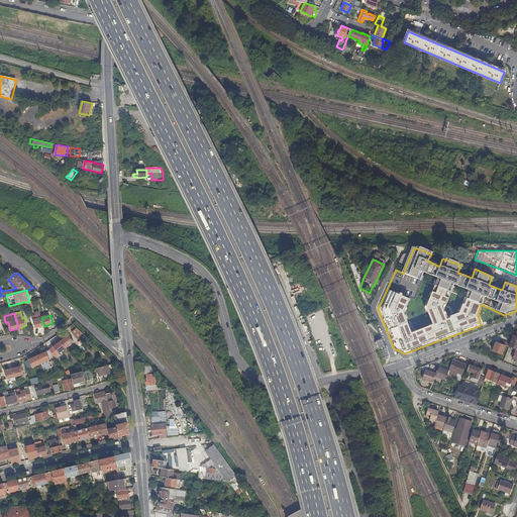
[(41,318),(33,320),(35,328),(44,326),(41,318)]
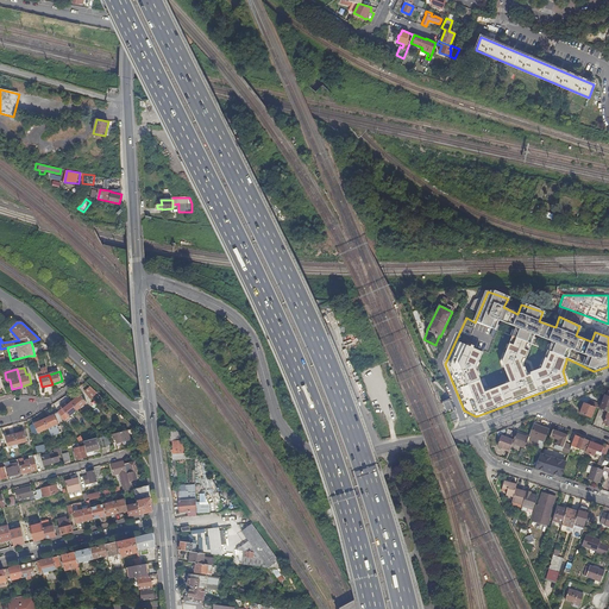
[(92,400),(96,395),(88,387),(83,393),(92,400)]
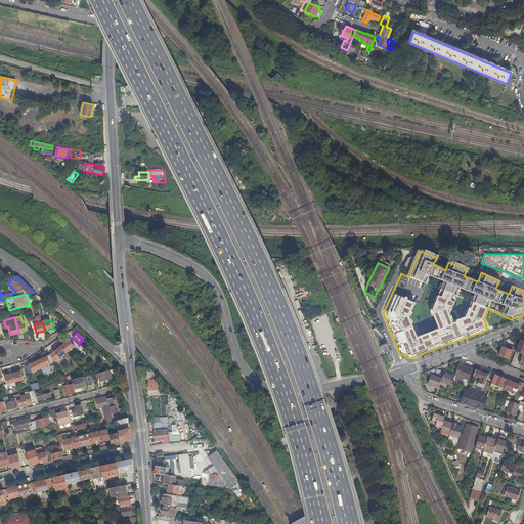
[(70,340),(61,346),(68,353),(72,349),(75,347),(70,340)]
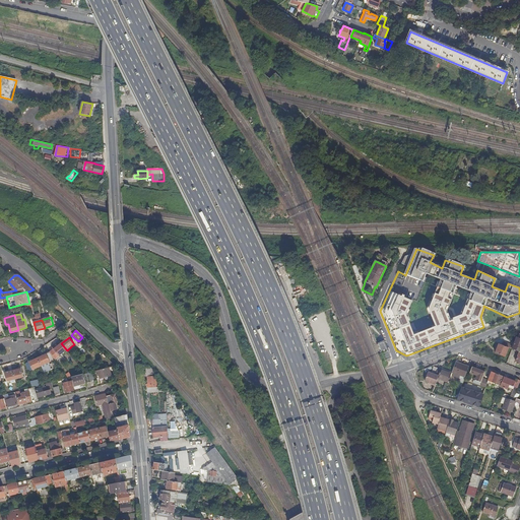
[(386,359),(387,355),(380,339),(375,341),(379,351),(380,351),(383,360),(384,360),(384,359),(386,359)]
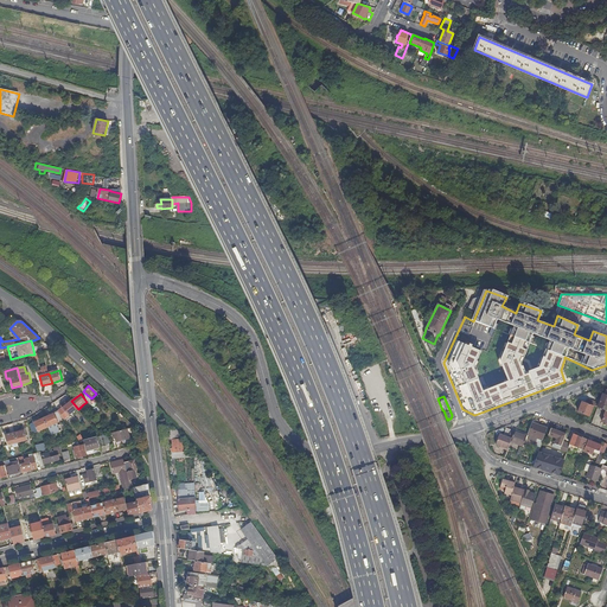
[(78,409),(71,401),(68,404),(64,407),(59,411),(64,420),(65,420),(78,409)]
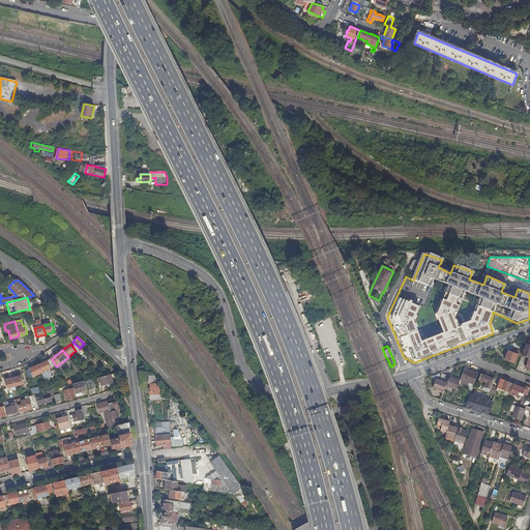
[(511,351),(508,350),(505,359),(514,363),(518,354),(511,351)]
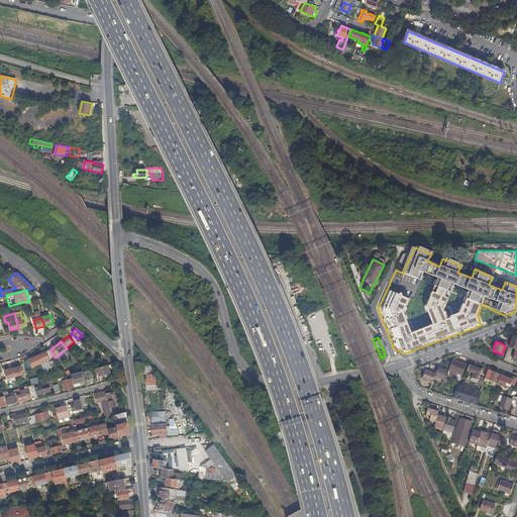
[(50,350),(49,349),(46,351),(45,350),(43,351),(43,352),(37,355),(41,364),(49,359),(49,360),(55,357),(50,350)]
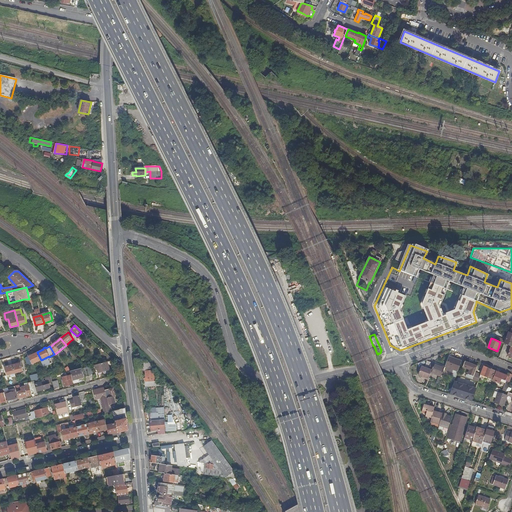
[(41,360),(37,352),(28,356),(32,364),(41,360)]
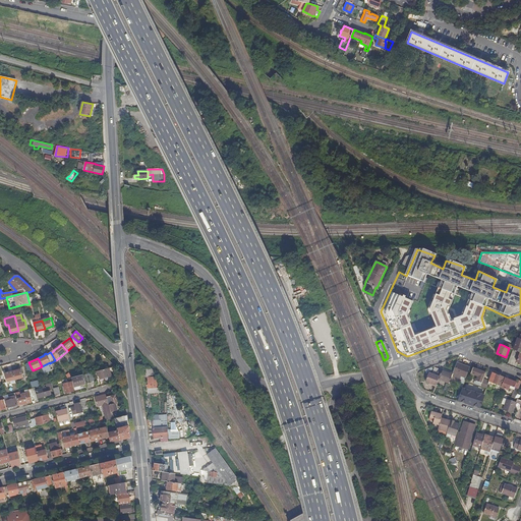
[(469,367),(457,362),(453,372),(466,377),(469,367)]
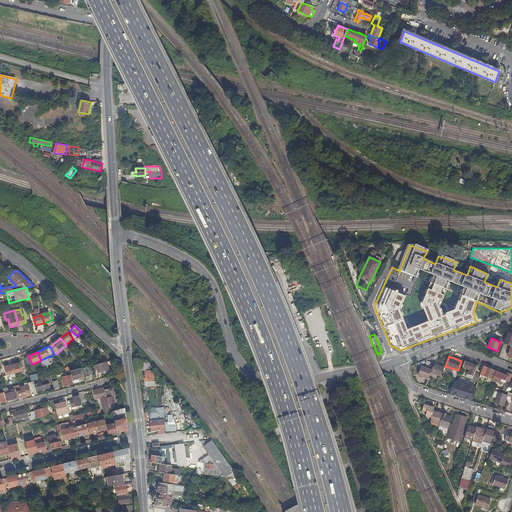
[(475,372),(477,366),(465,361),(463,367),(470,369),(468,374),(473,376),(475,372)]
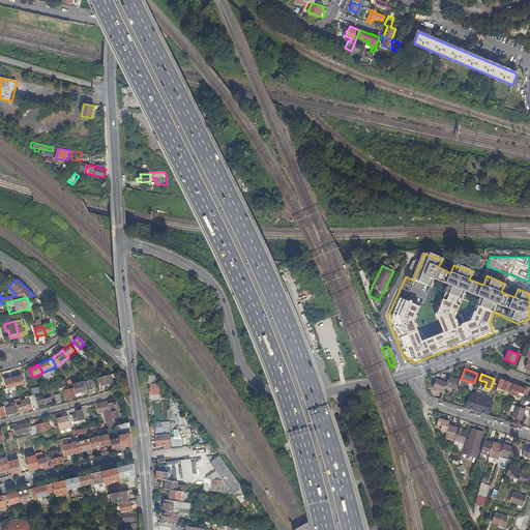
[(113,383),(111,375),(97,378),(98,382),(99,382),(101,386),(113,383)]
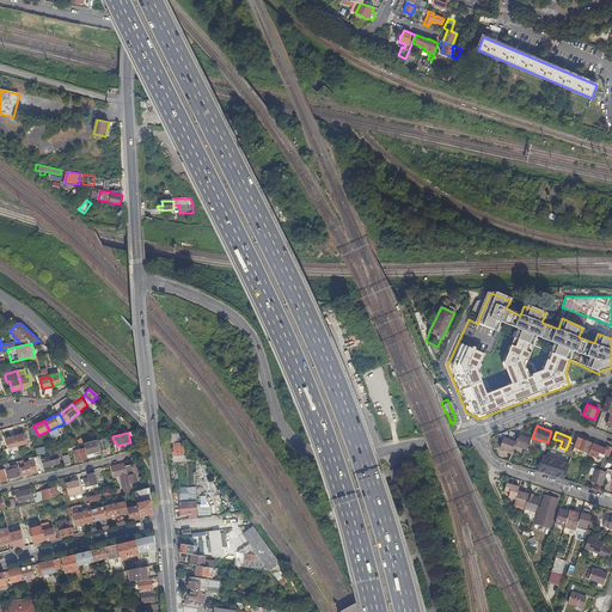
[(16,436),(18,446),(28,444),(25,434),(16,436)]
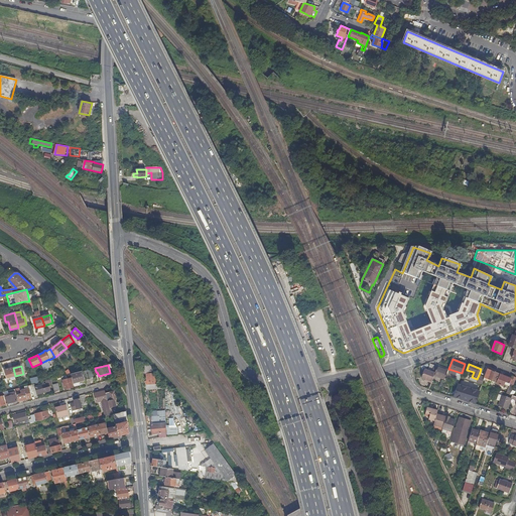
[(432,371),(426,369),(424,369),(421,377),(427,380),(427,381),(431,382),(432,380),(434,375),(444,379),(448,370),(437,366),(436,368),(433,367),(432,371)]
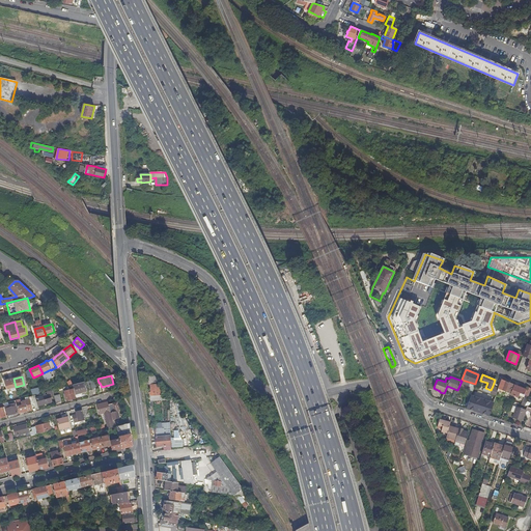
[(7,389),(16,387),(14,379),(4,381),(7,389)]
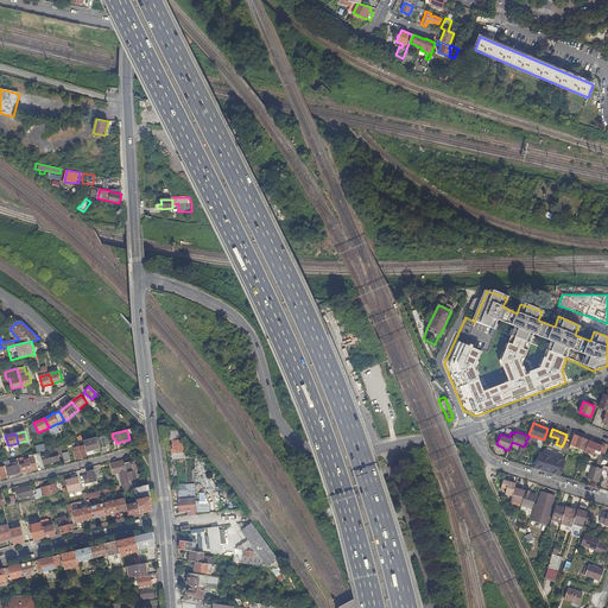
[(100,448),(111,445),(108,435),(100,437),(97,437),(100,448)]
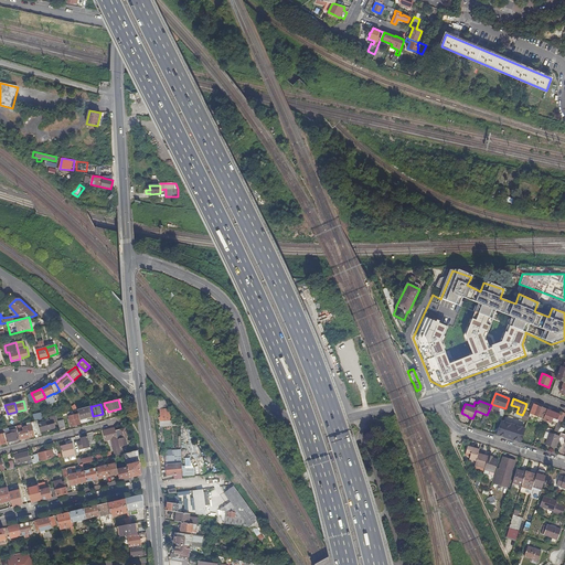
[(530,413),(524,411),(522,415),(521,418),(529,420),(530,416),(542,420),(546,408),(534,404),(530,413)]
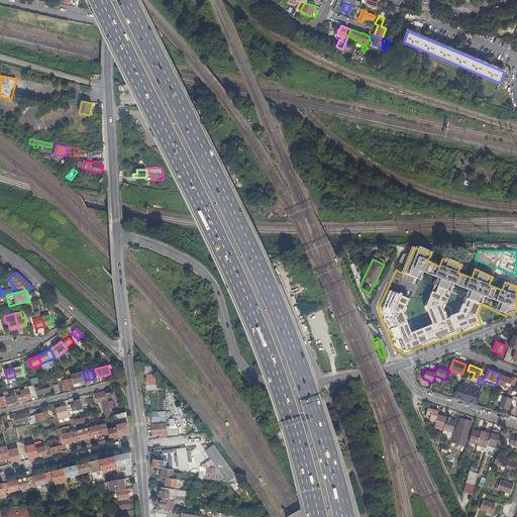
[(74,385),(85,382),(83,372),(71,376),(72,379),(74,385)]
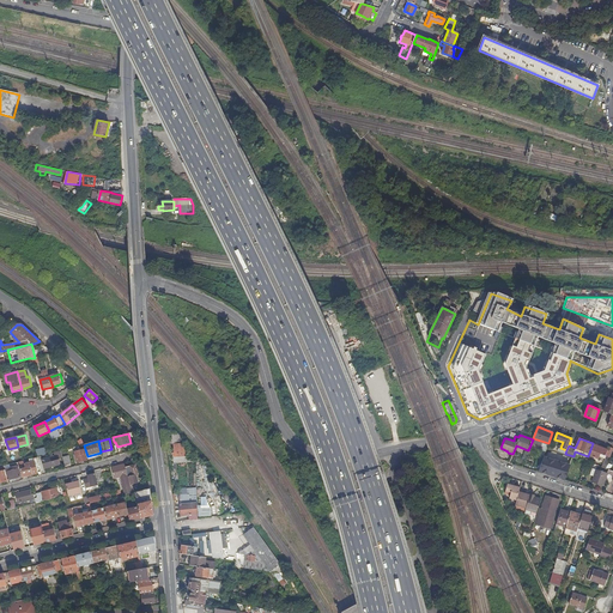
[(596,442),(595,441),(590,455),(599,457),(600,455),(600,453),(605,455),(606,455),(602,467),(606,468),(612,449),(612,448),(608,447),(607,449),(595,444),(596,442)]
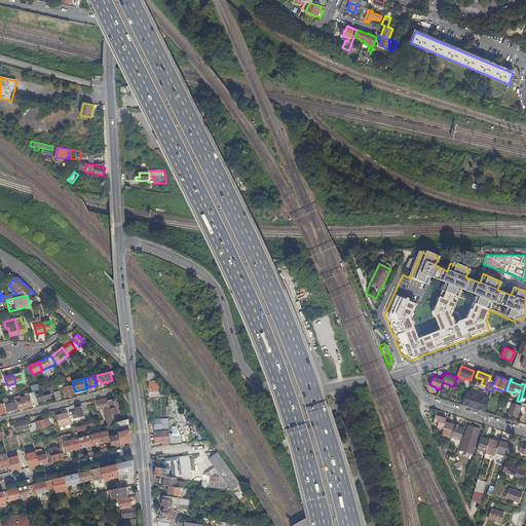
[(67,397),(76,395),(75,395),(75,391),(73,385),(69,386),(68,383),(63,384),(64,386),(67,397)]
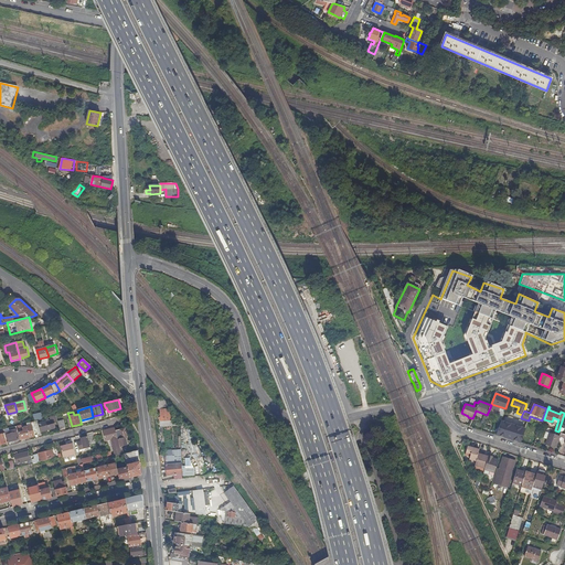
[(497,434),(521,443),(525,428),(501,420),(497,434)]
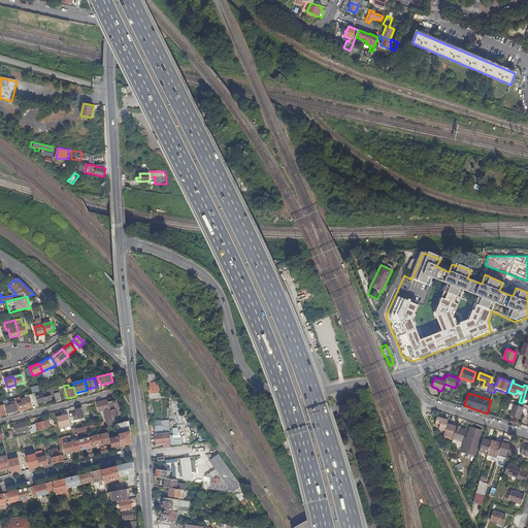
[(26,398),(28,408),(32,407),(32,405),(35,404),(33,396),(32,394),(27,395),(28,397),(26,398)]
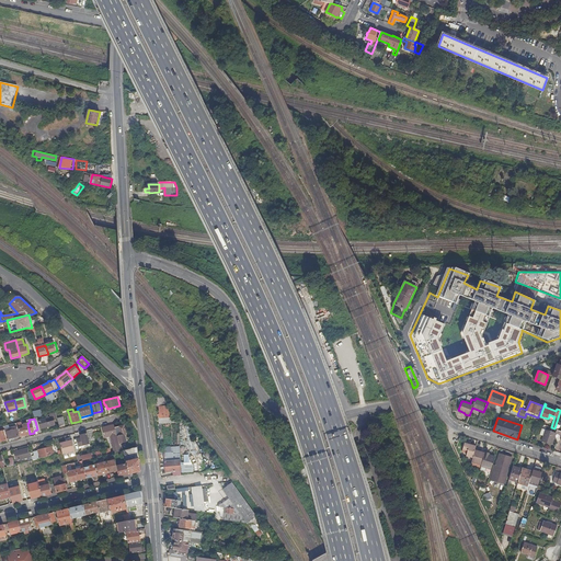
[(38,420),(41,428),(47,427),(49,426),(56,425),(54,421),(47,423),(45,419),(38,420)]
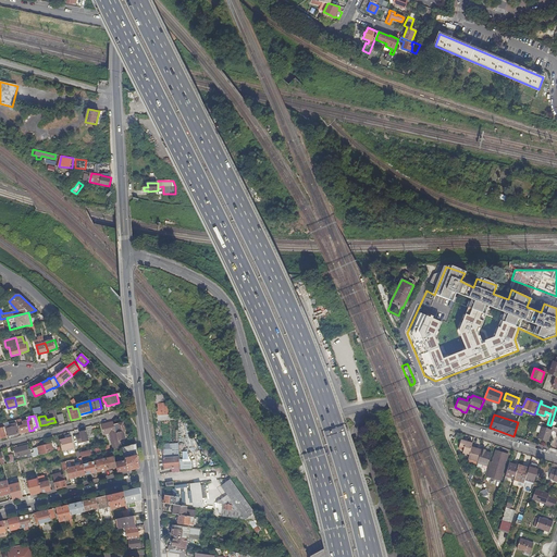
[(17,420),(21,433),(29,431),(27,420),(23,421),(22,419),(21,419),(17,420)]
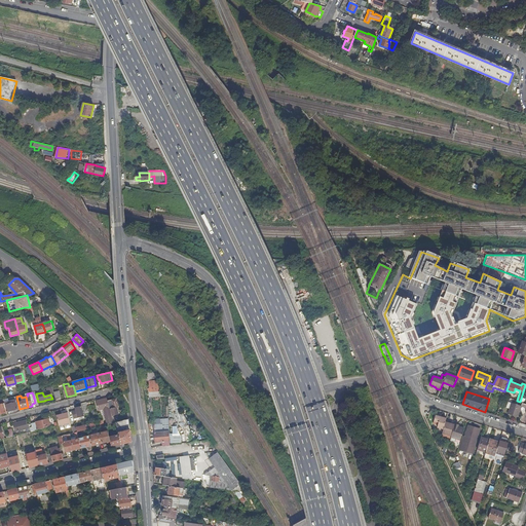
[(4,400),(7,412),(17,410),(14,400),(8,401),(8,399),(5,400),(4,400)]
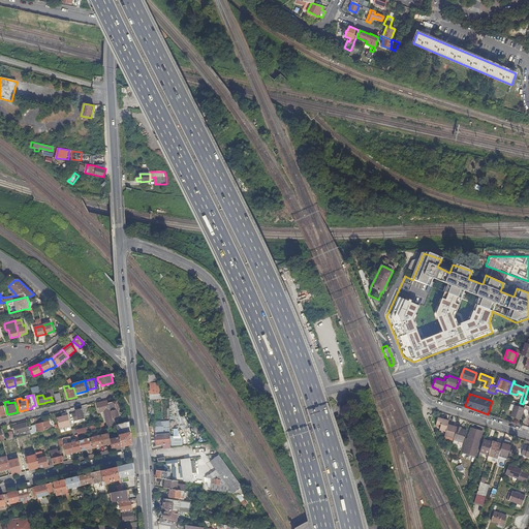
[(107,401),(106,401),(97,404),(99,413),(104,411),(109,427),(114,426),(110,408),(107,401)]
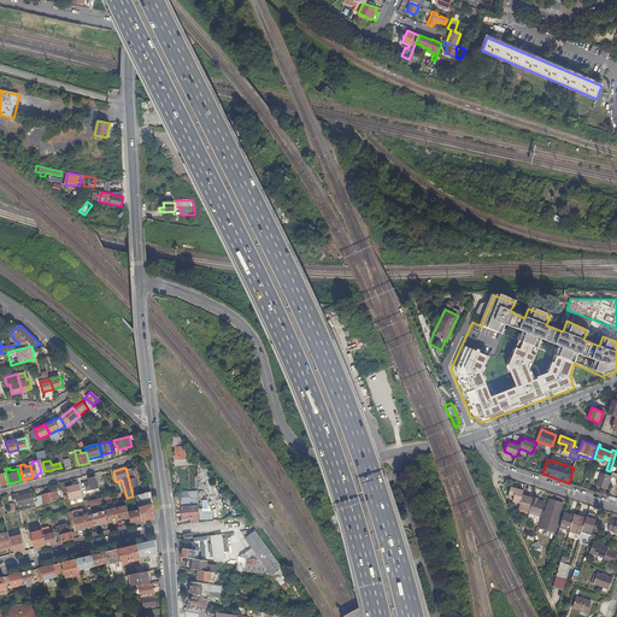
[(129,481),(131,488),(135,487),(139,486),(137,479),(139,477),(136,468),(127,471),(129,481)]
